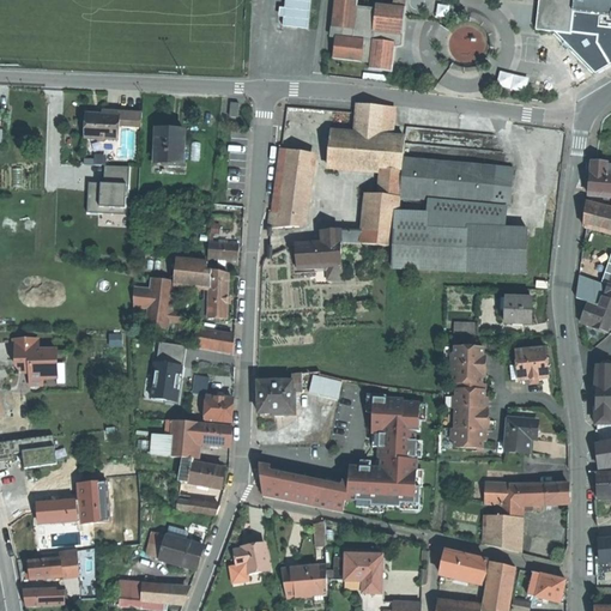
[(282,0),(279,22),(304,25),(307,0),(282,0)]
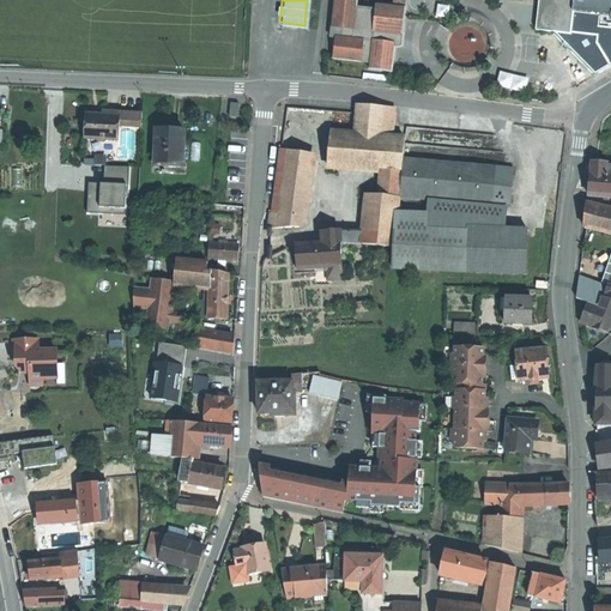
[(332,0),(328,25),(330,25),(330,24),(339,25),(338,35),(332,34),(332,35),(333,35),(331,56),(330,55),(330,56),(368,61),(367,67),(368,67),(388,70),(389,70),(393,41),(389,41),(391,31),(400,32),(400,31),(399,31),(401,14),(403,6),(403,5),(392,4),(374,1),(374,2),(375,2),(374,7),(354,5),(355,0),(332,0)]
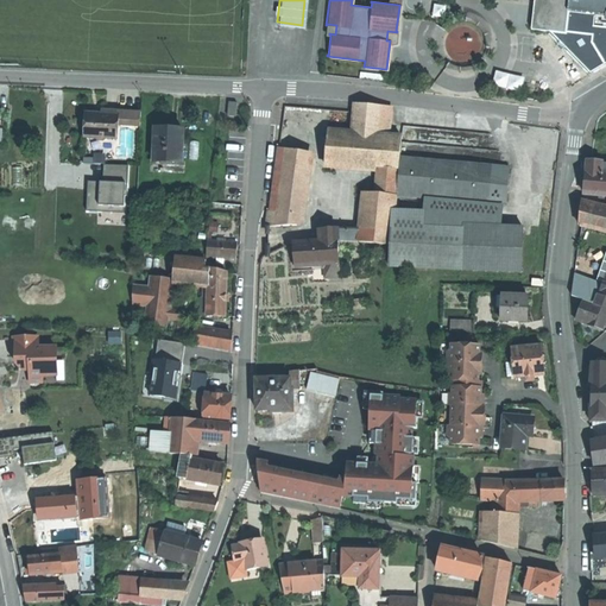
[(532,0),(530,26),(563,30),(565,19),(566,8),(567,2),(567,0),(532,0)]
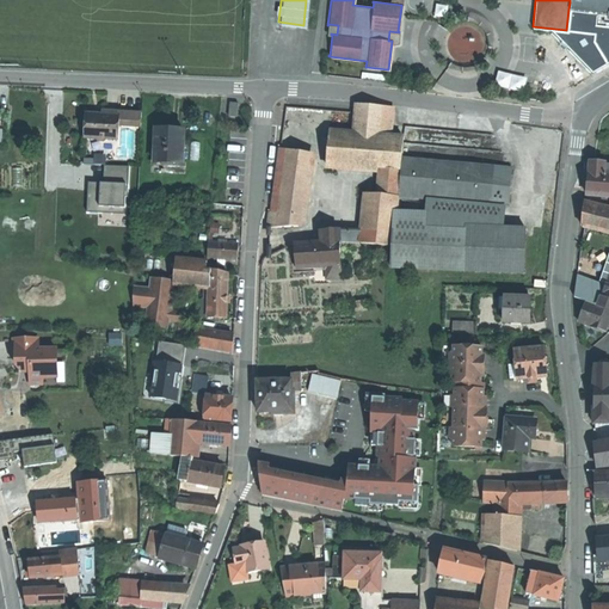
[(570,0),(570,2),(595,6),(594,12),(607,13),(608,18),(608,19),(608,0),(570,0)]
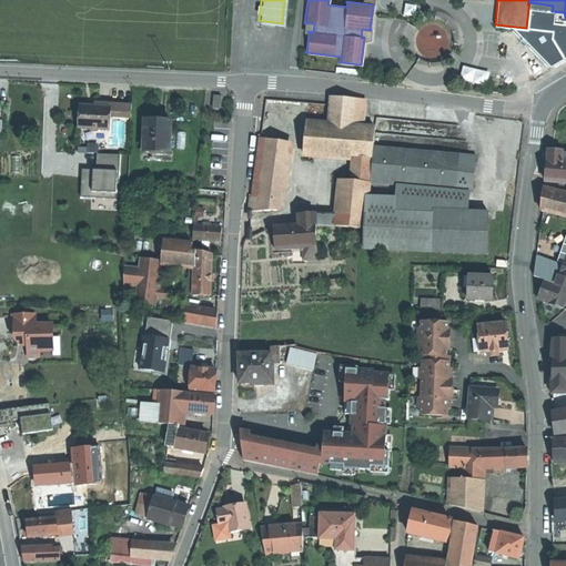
[(303,32),(307,32),(307,31),(313,32),(314,23),(305,22),(305,23),(304,23),(303,32)]
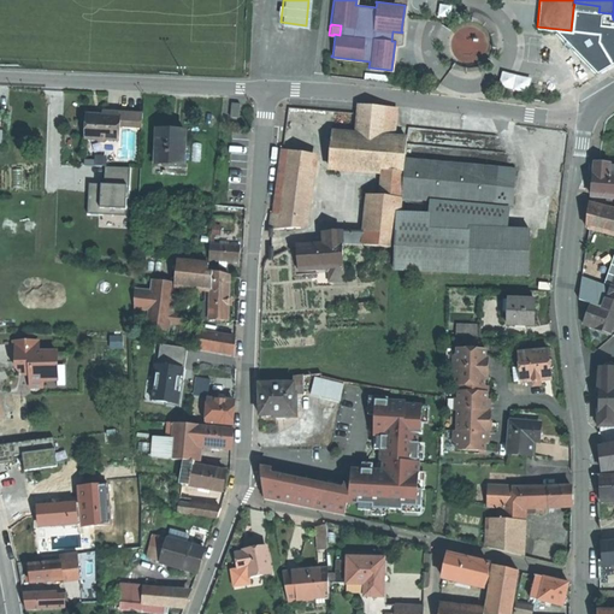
[(496,84),(525,89),(527,75),(499,70),(496,84)]
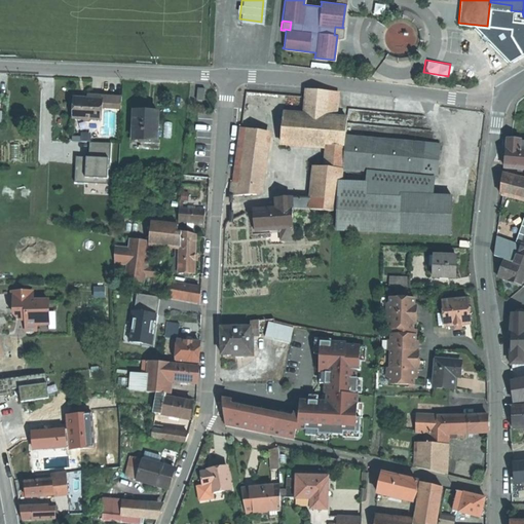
[(202,99),(203,86),(196,86),(195,98),(202,99)]
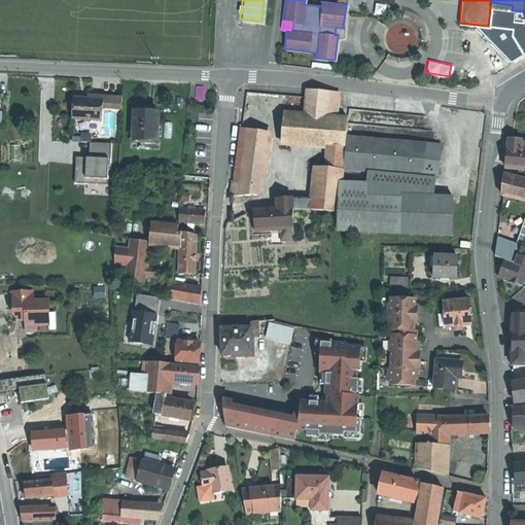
[(304,112),(326,114),(328,91),(329,90),(306,88),(305,95),(304,112)]
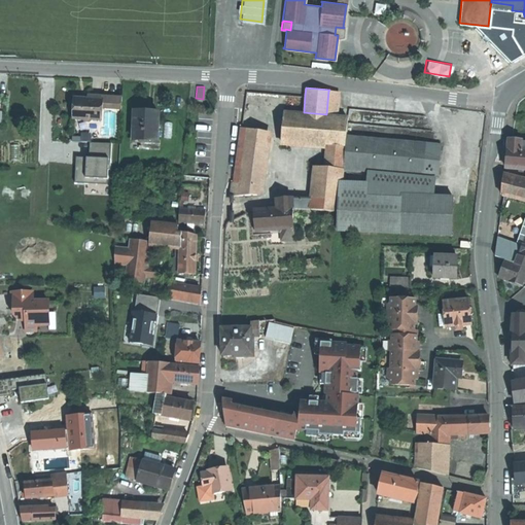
[(326,114),(338,115),(340,92),(328,91),(326,114)]
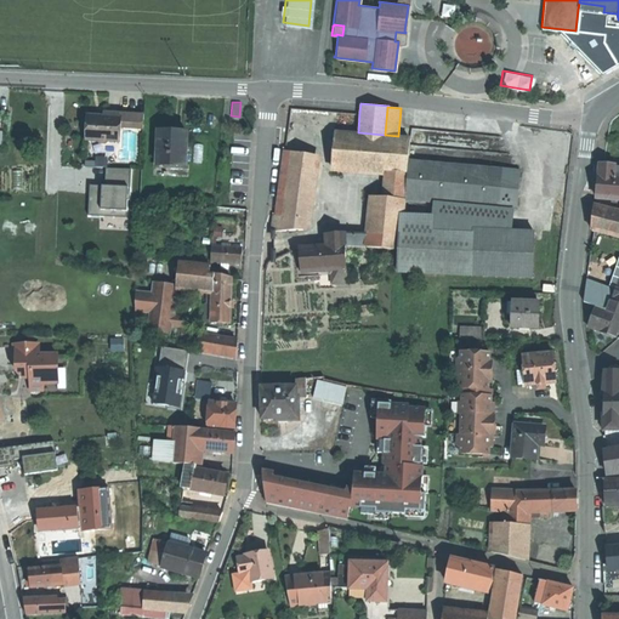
[(86,113),(85,137),(96,137),(98,141),(104,141),(107,138),(118,138),(118,124),(119,114),(118,114),(118,111),(111,109),(106,109),(106,114),(101,114),(86,113)]
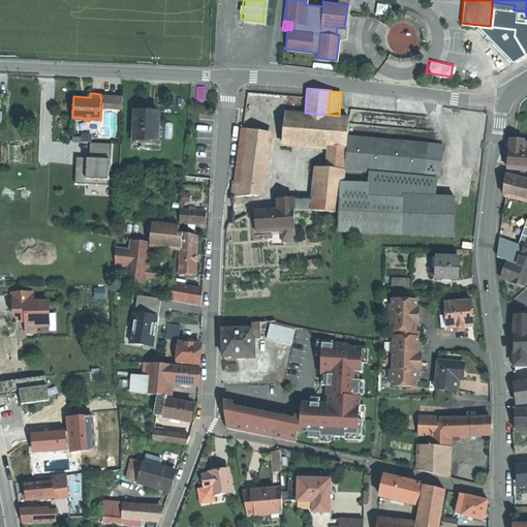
[(121,94),(100,94),(100,97),(101,97),(100,105),(121,106),(121,94)]
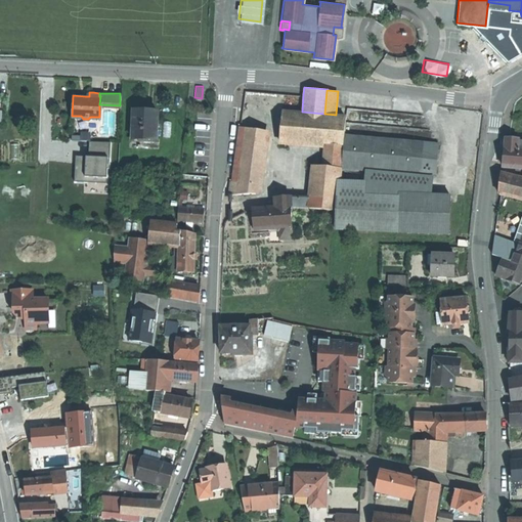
[(157,111),(143,110),(132,109),(130,136),(140,137),(154,138),(155,138),(157,111)]
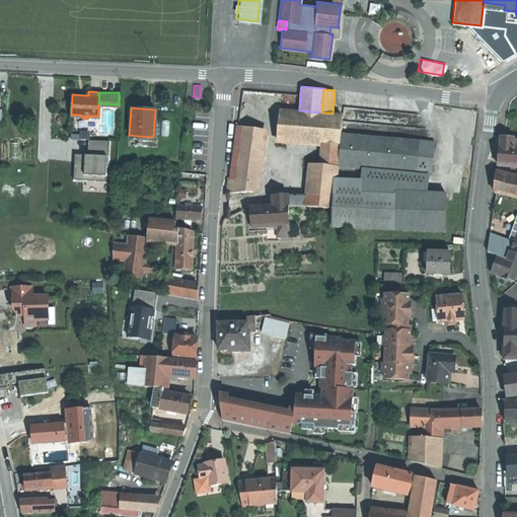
[(299,111),(278,108),(275,137),(321,141),(339,142),(340,132),(341,115),(333,114),(321,113),(299,111)]
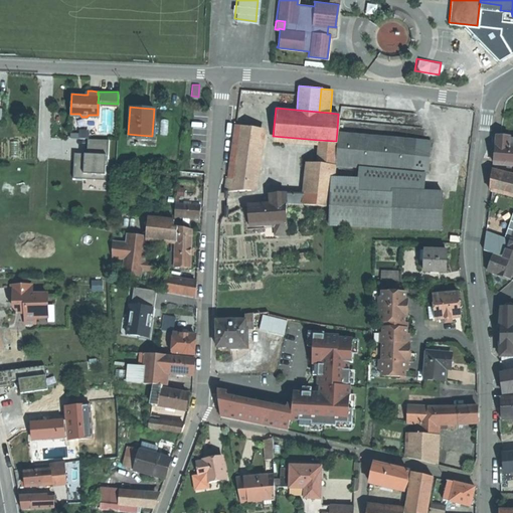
[(259,127),(234,123),(229,162),(235,163),(233,176),(228,177),(225,176),(224,182),(224,190),(249,189),(259,127)]
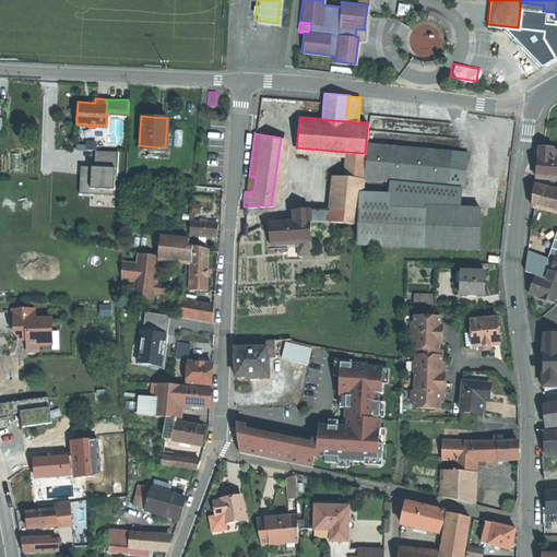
[(365,153),(363,177),(390,179),(447,185),(450,150),(366,142),(365,153)]
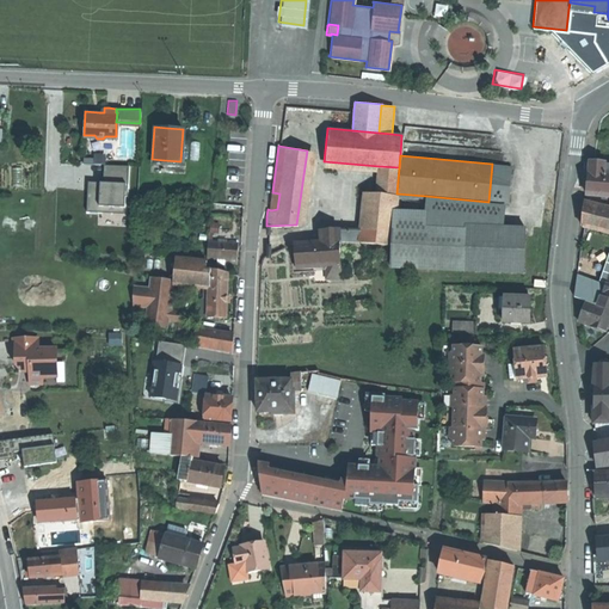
[(608,162),(588,161),(586,178),(585,192),(608,194),(608,162)]
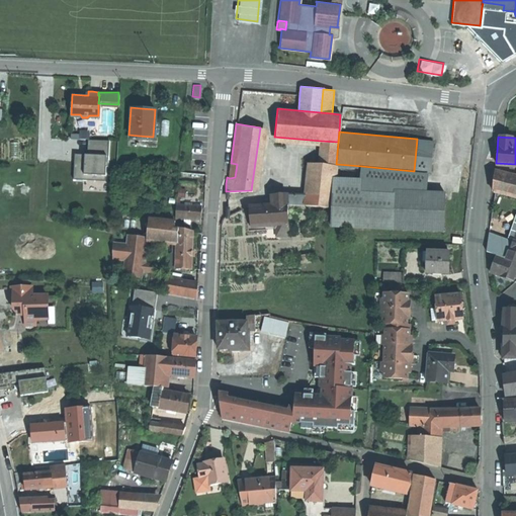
[(103,179),(106,139),(86,138),(85,153),(72,152),(70,176),(103,179)]
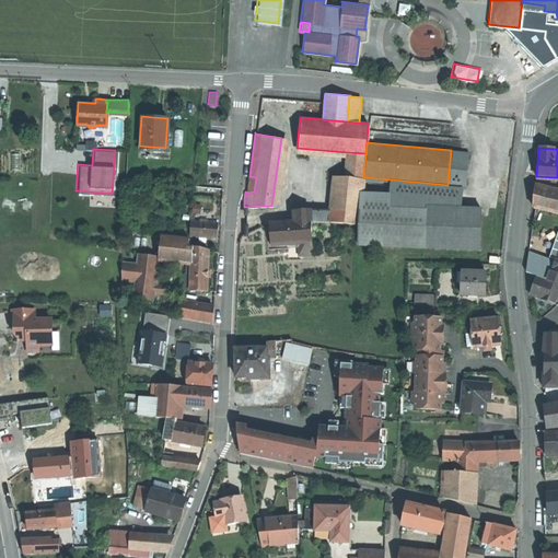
[(451,150),(448,185),(458,186),(458,185),(465,186),(468,151),(451,150)]
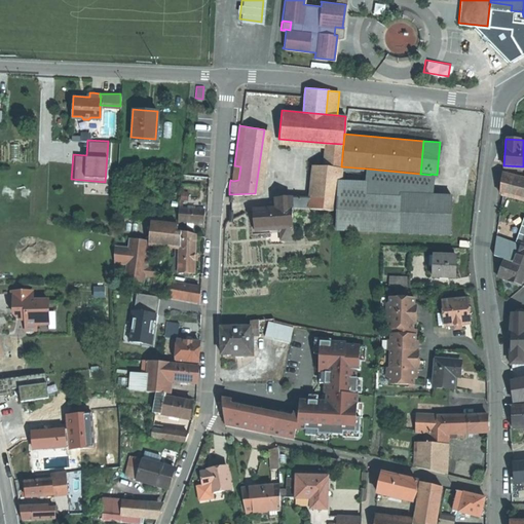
[(324,164),(341,166),(343,144),(326,143),(324,164)]
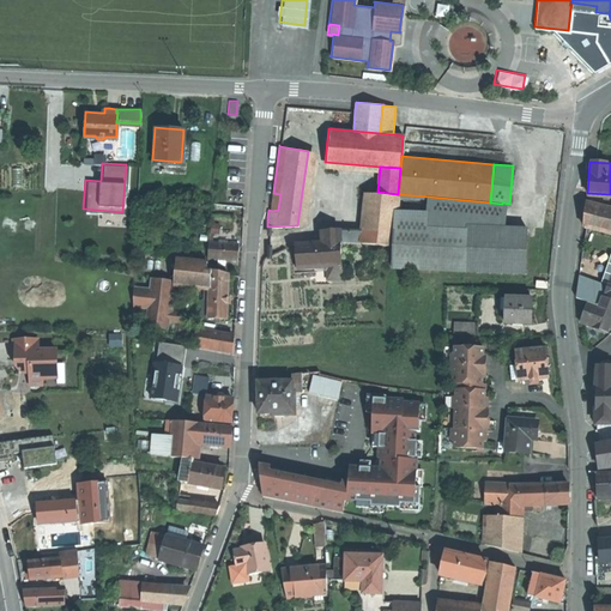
[(360,240),(360,241),(393,244),(398,194),(377,192),(368,192),(364,228),(361,228),(360,240)]
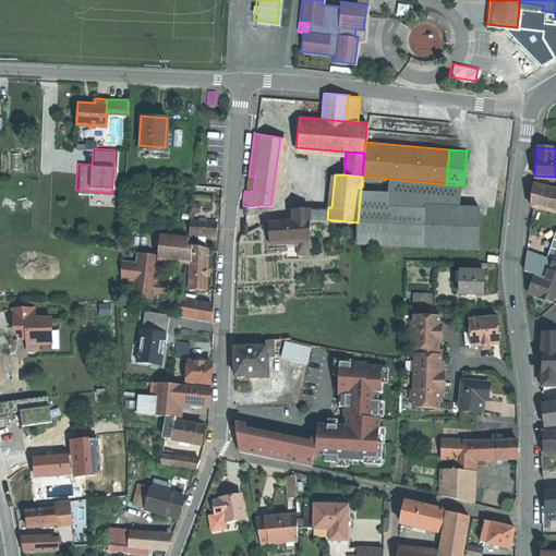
[(389,179),(362,177),(358,222),(355,242),(421,245),(422,209),(387,206),(389,179)]
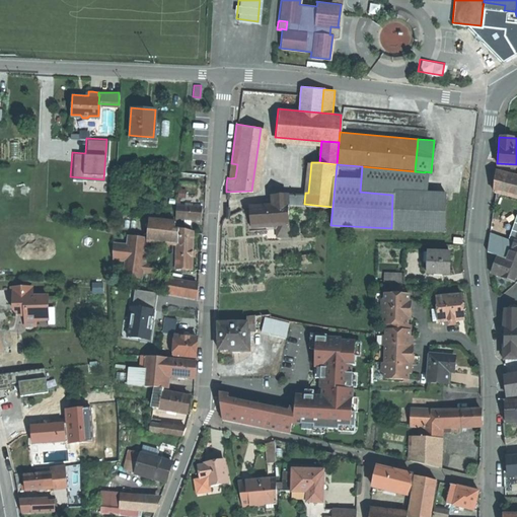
[(415,171),(362,166),(360,192),(392,195),(393,190),(425,191),(425,172),(415,171)]
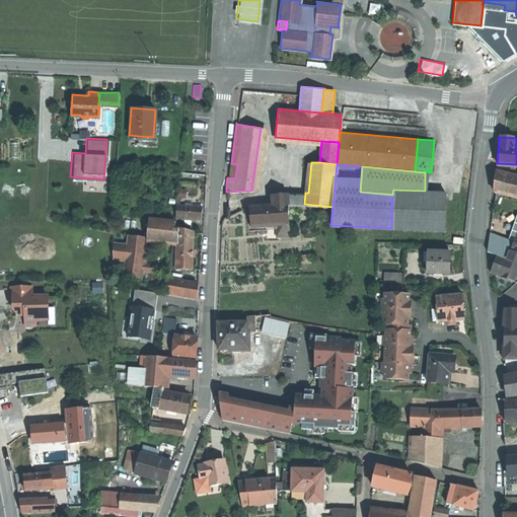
[(494,180),(515,187),(516,177),(515,176),(515,175),(496,170),(494,180)]
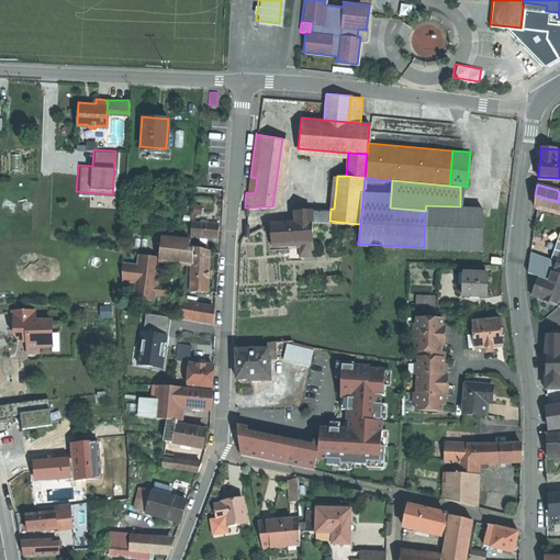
[(559,202),(558,202),(535,196),(534,208),(559,213),(559,202)]
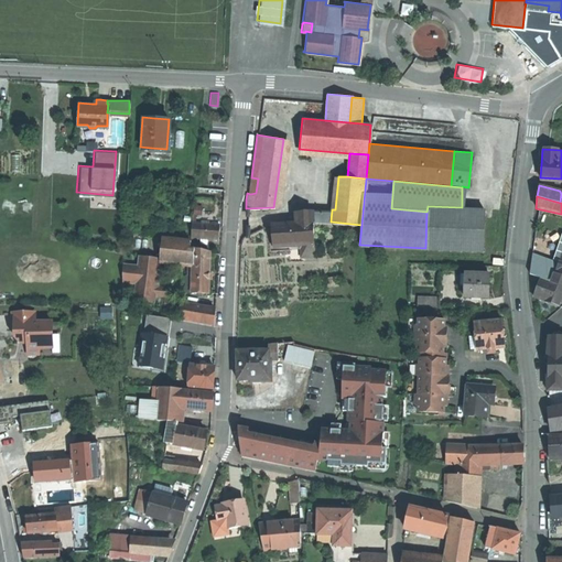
[(462,207),(428,206),(427,212),(425,248),(482,250),(484,207),(462,207)]
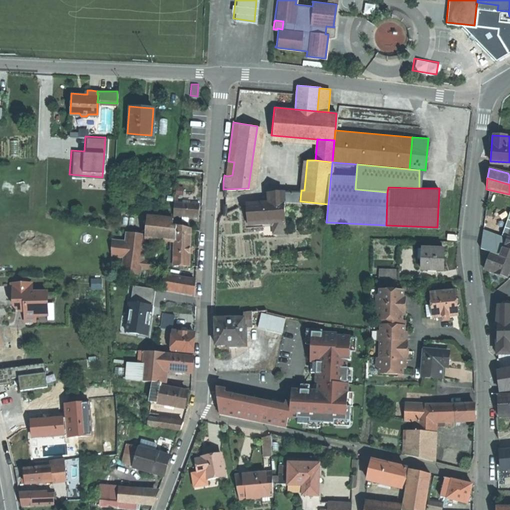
[(282,199),(282,189),(267,190),(267,200),(245,202),(245,212),(246,223),(271,221),(272,231),(284,230),(282,199)]
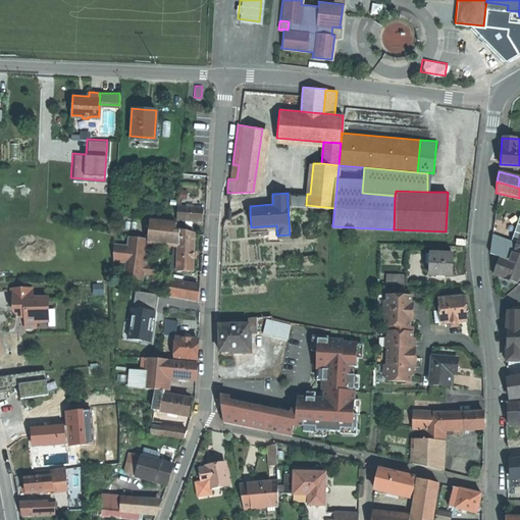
[(288,203),(306,204),(307,194),(288,193),(288,203)]
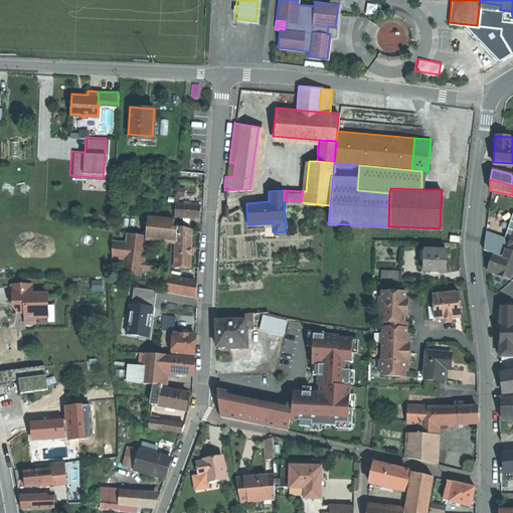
[(198,203),(174,202),(173,215),(197,216),(198,211),(198,203)]
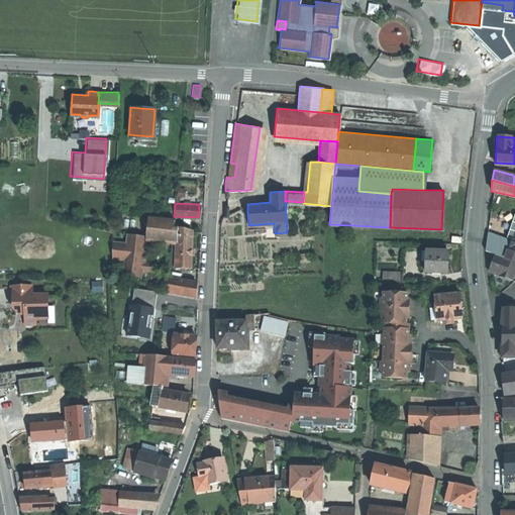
[(510,237),(512,238),(514,229),(514,214),(514,213),(505,236),(509,238),(510,237)]
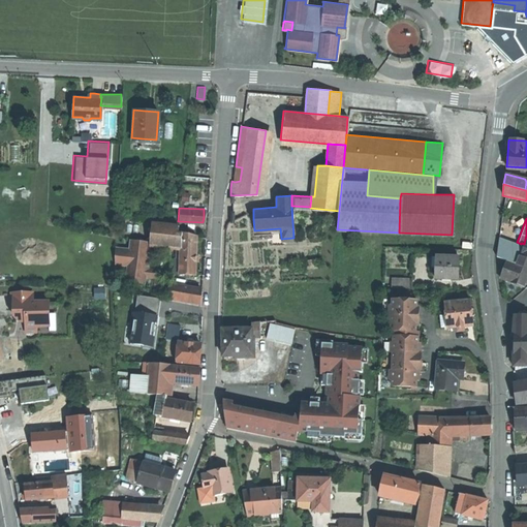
[(148,241),(148,242),(175,245),(179,245),(180,233),(177,231),(178,224),(150,221),(148,241)]
